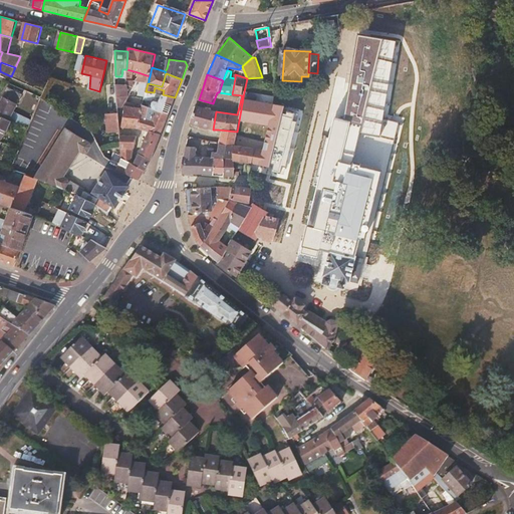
[(144,99),(146,91),(137,89),(138,81),(131,80),(131,84),(126,84),(126,85),(116,85),(117,107),(122,107),(126,97),(132,98),(144,99)]
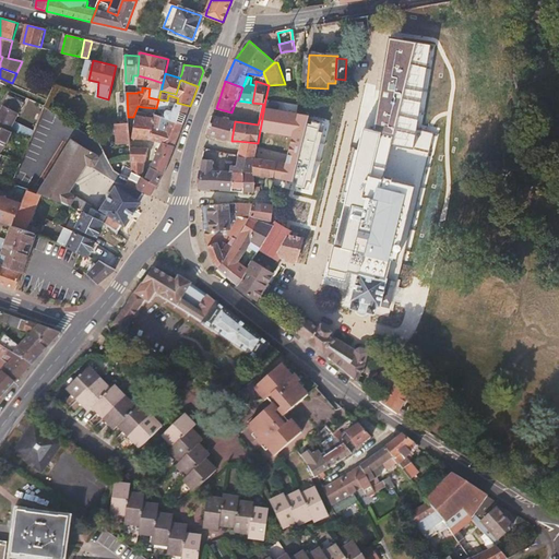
[(190,106),(177,103),(173,110),(169,109),(168,110),(166,111),(166,114),(167,118),(183,123),(190,106)]
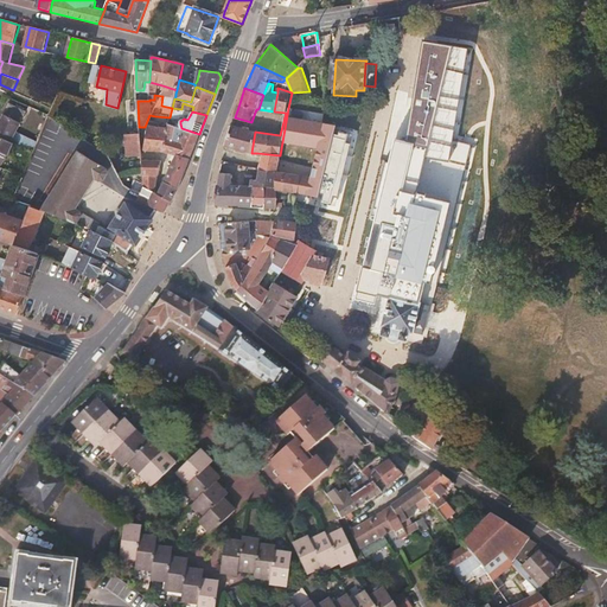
[(0,135),(12,142),(18,131),(21,123),(4,114),(0,120),(0,135)]
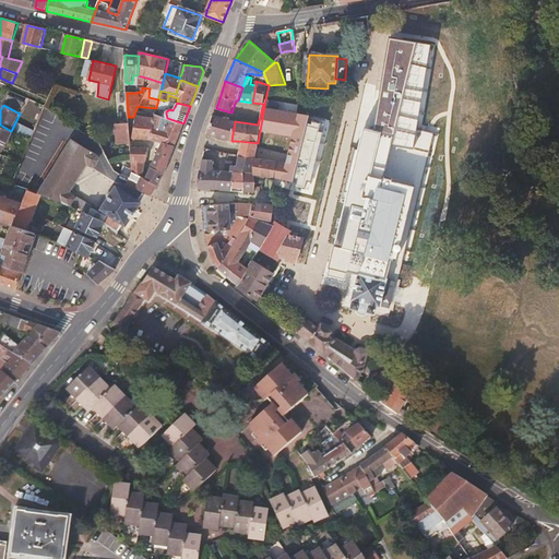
[(152,139),(157,123),(154,122),(156,108),(143,107),(137,116),(133,138),(152,139)]
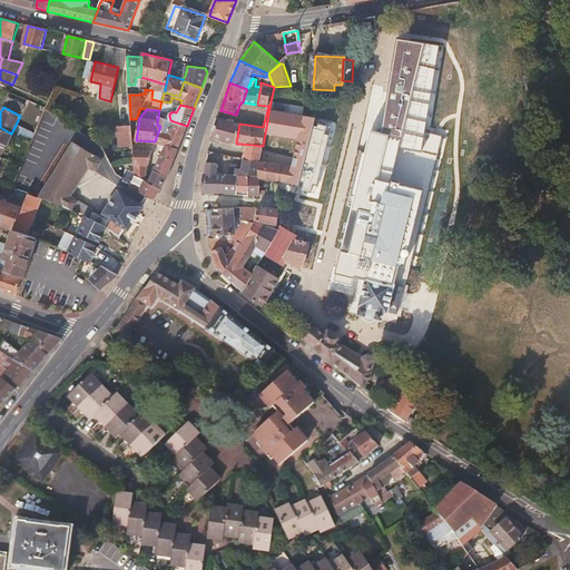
[(167,128),(170,120),(165,118),(167,112),(159,110),(157,125),(160,126),(167,128)]
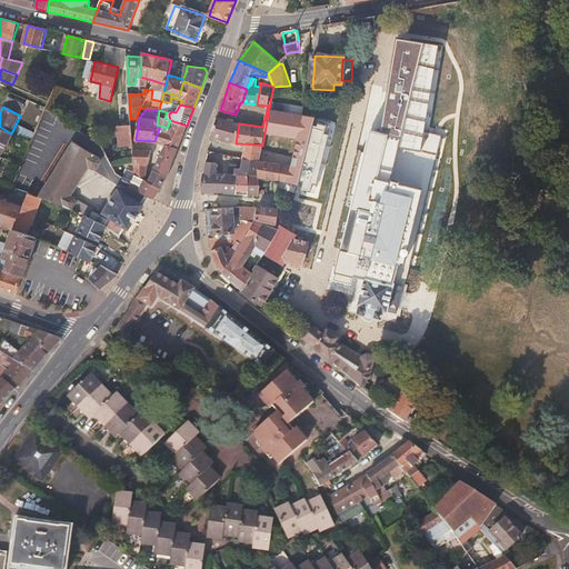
[(236,143),(239,123),(218,117),(211,137),(223,140),(236,143)]
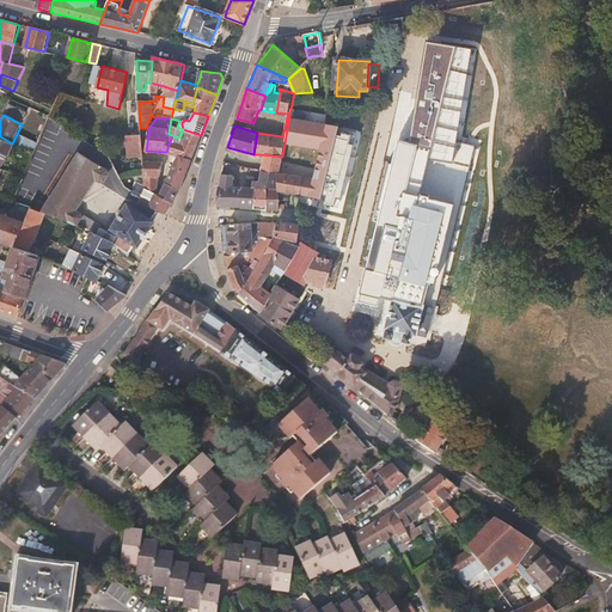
[(179,155),(191,160),(201,135),(183,129),(179,138),(172,135),(166,152),(179,155)]
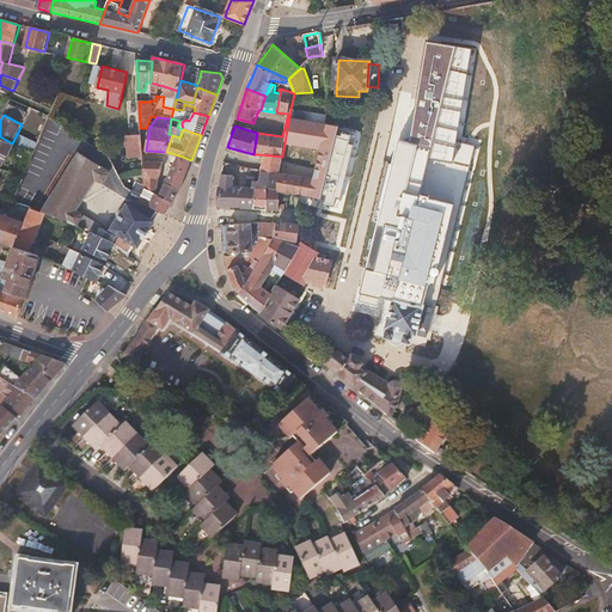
[(142,157),(141,134),(127,136),(128,158),(142,157)]
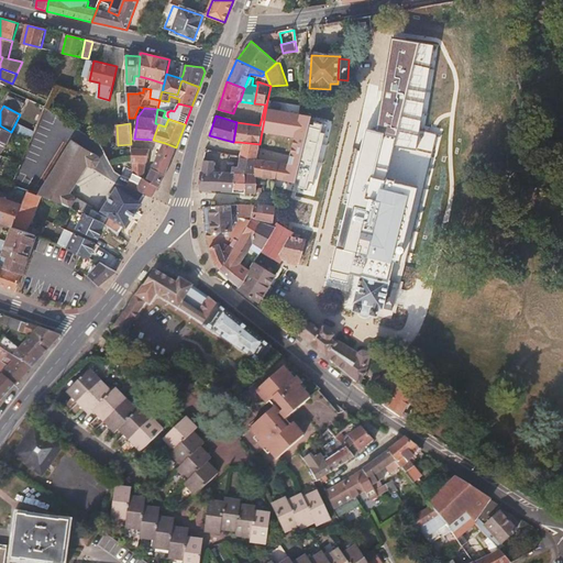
[(8,144),(13,133),(11,132),(0,125),(0,154),(8,144)]
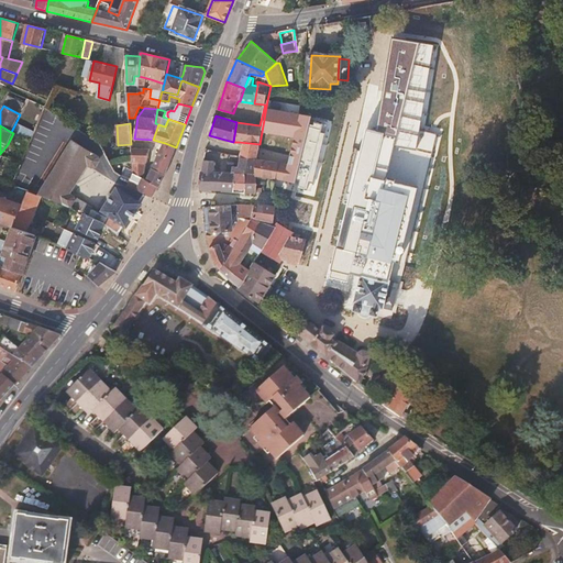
[(414,242),(426,189),(430,172),(433,158),(429,157),(359,140),(351,175),(351,179),(348,195),(350,199),(359,195),(356,205),(345,249),(338,247),(332,268),(335,269),(361,275),(354,301),(355,301),(353,310),(363,312),(363,311),(371,313),(379,316),(381,308),(385,309),(390,282),(404,285),(414,242)]
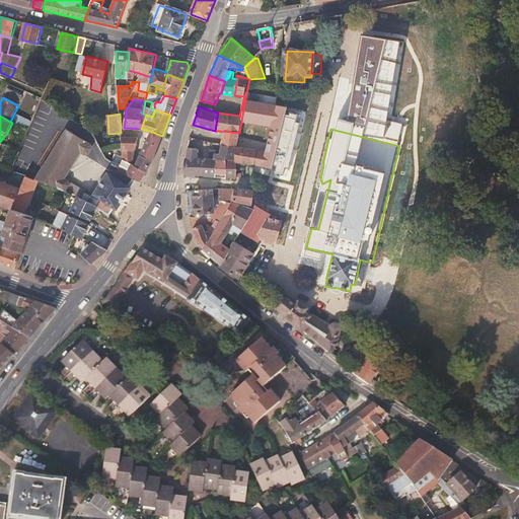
[(86,191),(65,178),(81,151),(85,153),(89,152),(91,148),(90,145),(67,131),(38,178),(78,196),(82,198),(85,194),(86,191)]
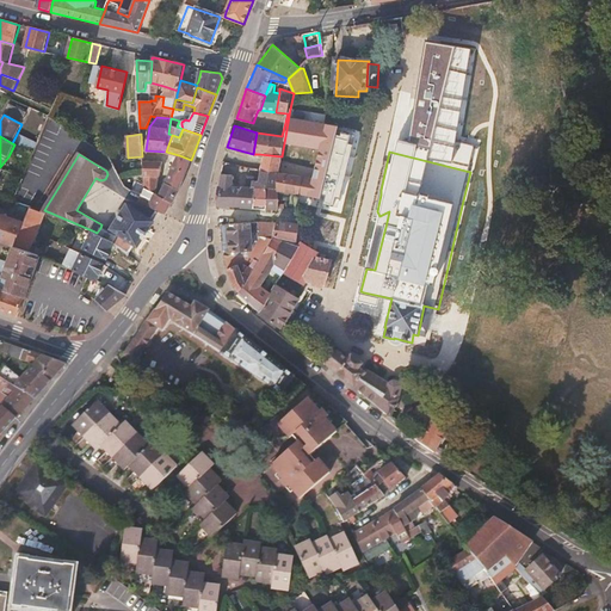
[(179,190),(191,160),(179,155),(166,183),(179,190)]
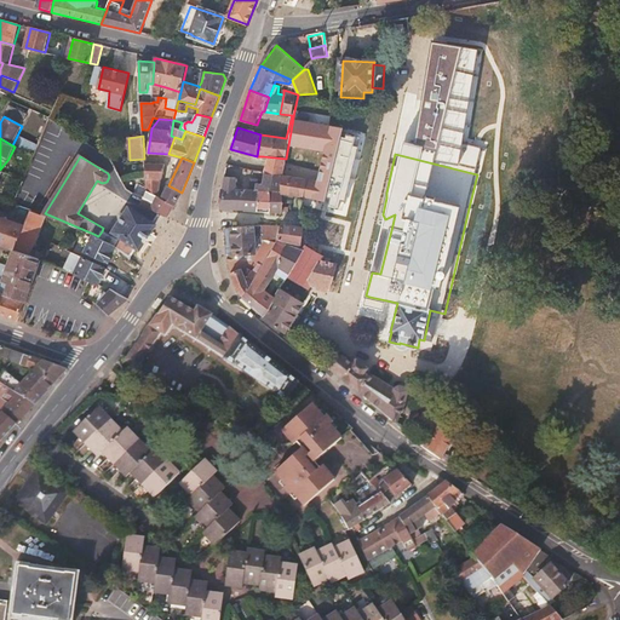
[(283,176),(285,164),(268,161),(267,172),(283,176)]
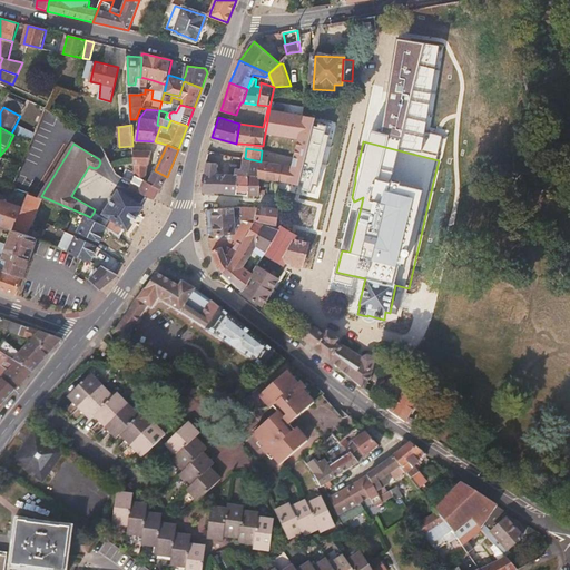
[(149,164),(151,150),(134,150),(135,164),(147,164),(149,164)]
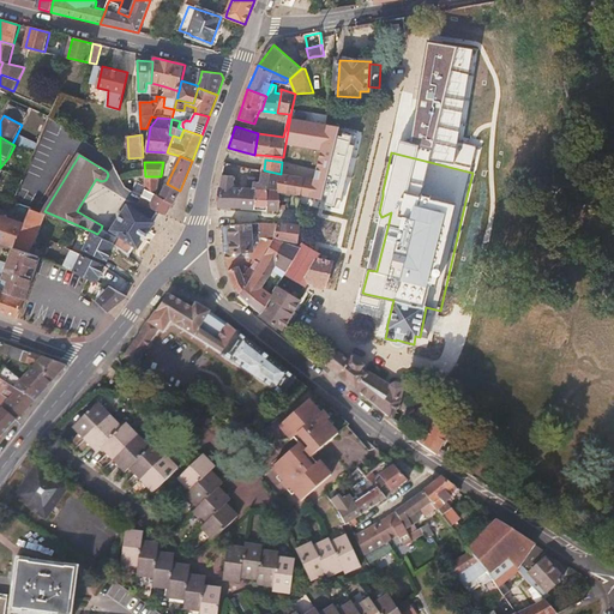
[(280,190),(282,174),(281,174),(264,170),(263,182),(256,181),(254,187),(242,187),(235,186),(235,176),(222,175),(221,187),(220,187),(220,208),(241,209),(256,209),(258,188),(268,190),(280,190)]
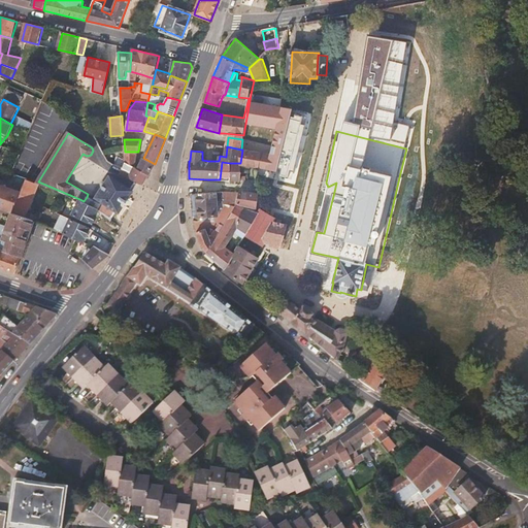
[(258,168),(261,153),(242,150),(240,163),(240,165),(241,166),(258,168)]
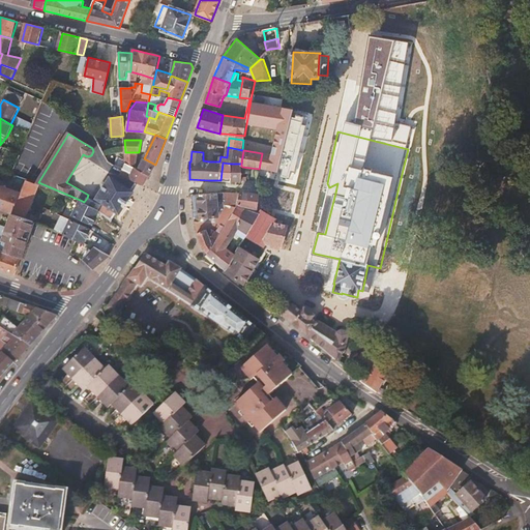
[(149,175),(139,170),(135,168),(137,152),(125,152),(120,152),(120,158),(127,158),(126,159),(122,169),(119,174),(128,179),(129,178),(138,183),(144,186),(149,175)]
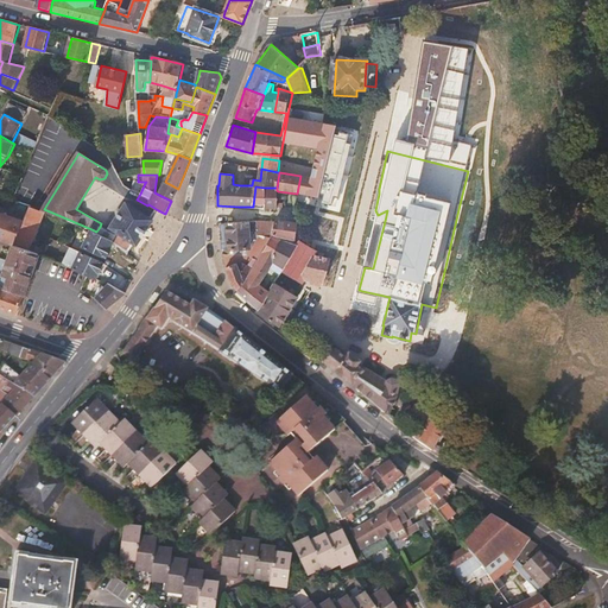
[(178,189),(165,182),(159,195),(171,201),(172,202),(178,189)]
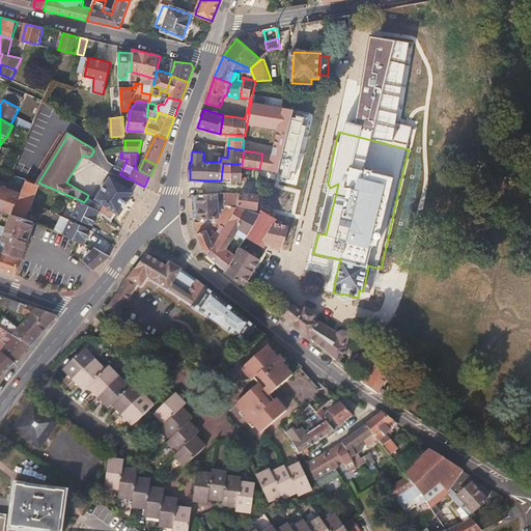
[(231,180),(231,164),(223,163),(221,180),(231,180)]
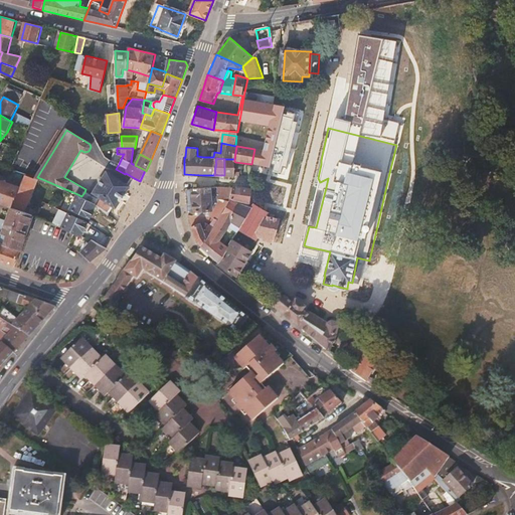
[(234,161),(234,159),(224,159),(224,175),(235,176),(235,165),(235,162),(234,161)]
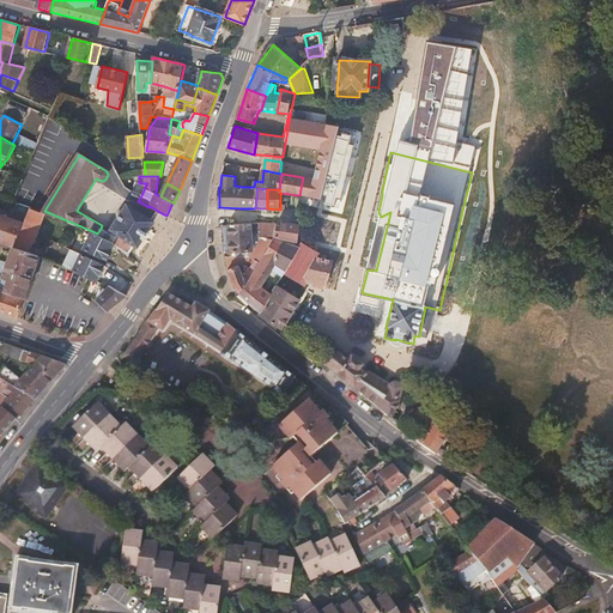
[(139,246),(155,222),(153,222),(128,205),(113,229),(137,244),(139,246)]
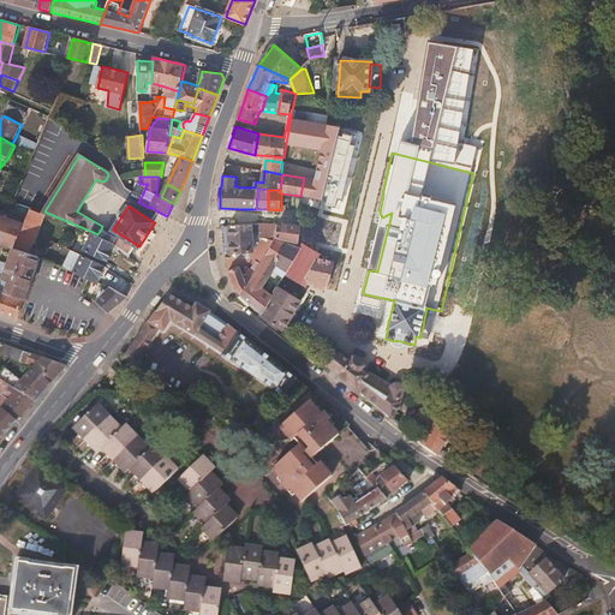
[(29,254),(46,214),(30,209),(23,226),(15,248),(29,254)]
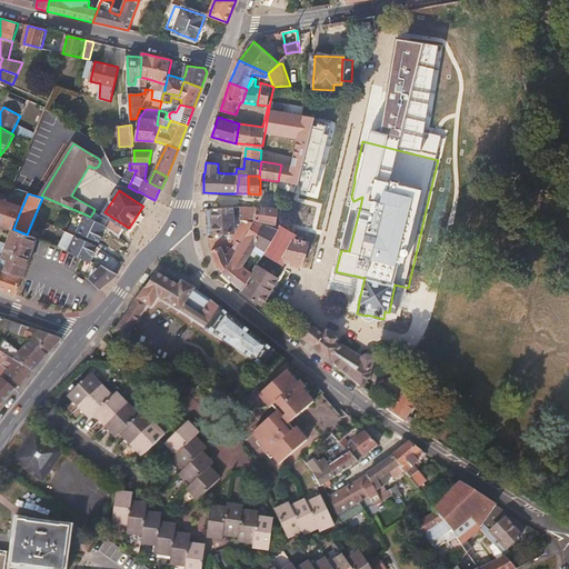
[(0,200),(0,229),(11,233),(21,209),(0,200)]
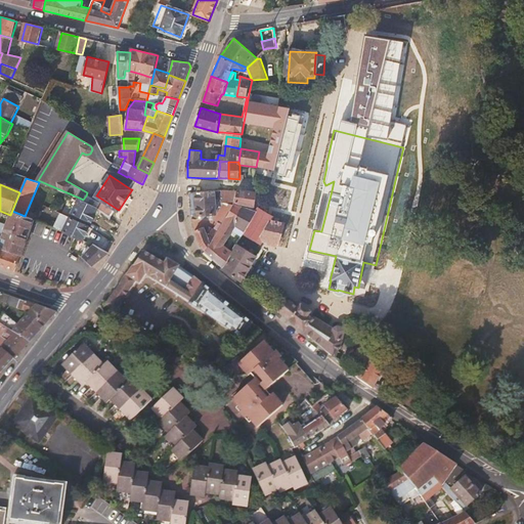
[(217,214),(215,190),(195,191),(197,204),(197,215),(217,214)]
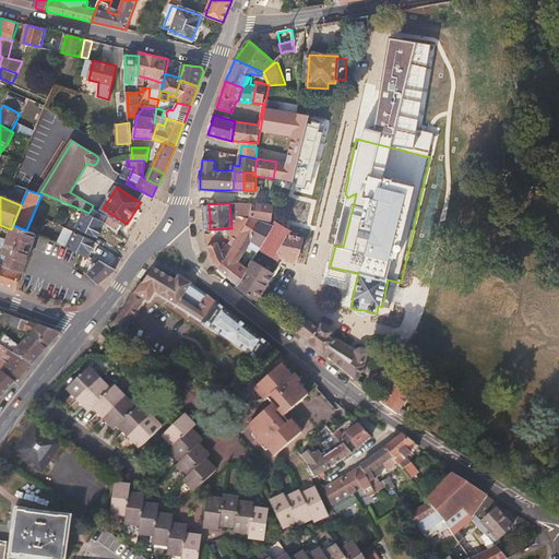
[(250,218),(253,204),(237,203),(235,215),(250,218)]
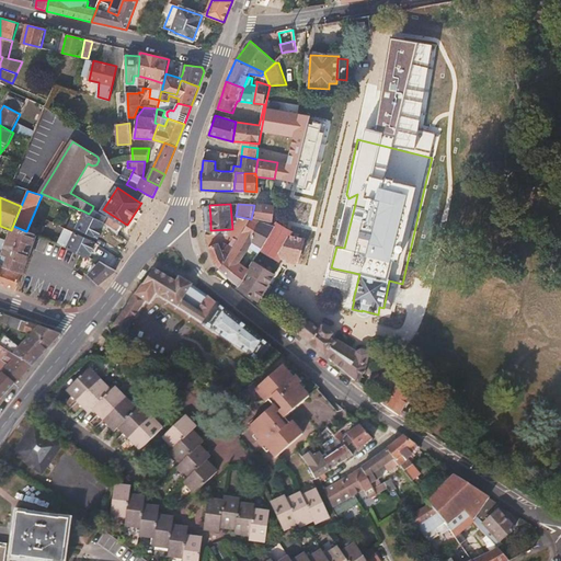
[(273,221),(274,206),(254,204),(254,205),(251,219),(272,222),(273,221)]
